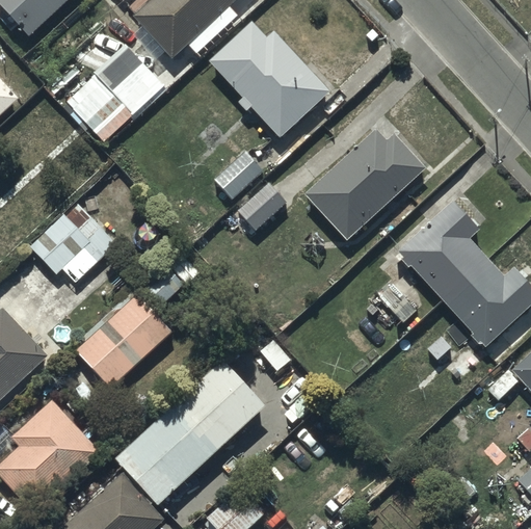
[(73,0),(0,0),(0,5),(31,40),(73,0)]
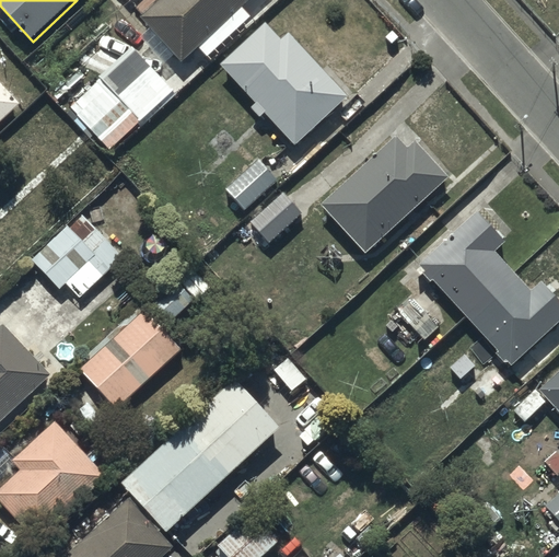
[(158,0),(141,15),(182,61),(248,0),(158,0)]
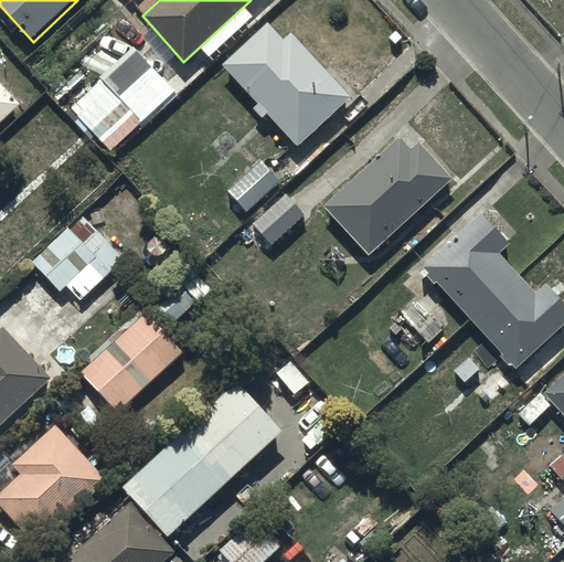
[(267,21),(223,63),(261,103),(255,108),(263,117),(267,114),(298,147),(352,96),(294,34),(287,42),(267,21)]
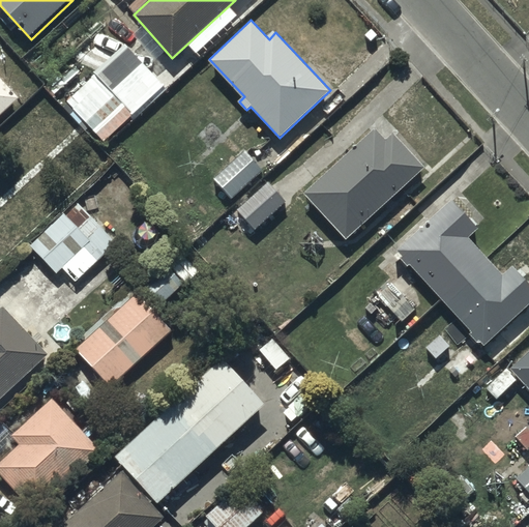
[(0,121),(22,101),(0,78),(0,121)]
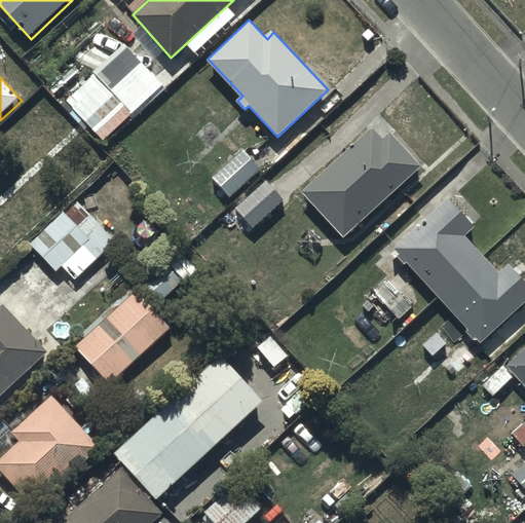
[(302,190),(343,236),(422,165),(390,131),(382,139),(373,127),(302,190)]
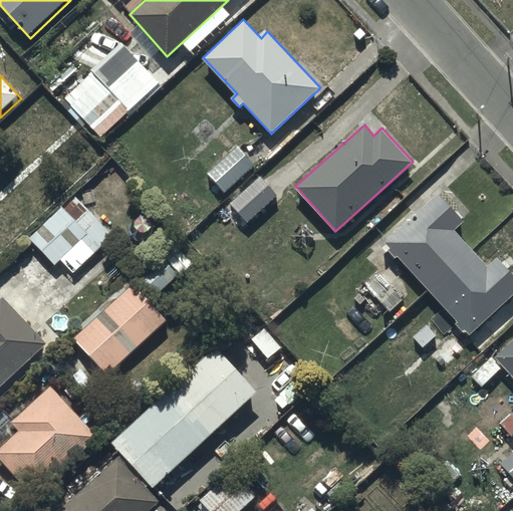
[(208,174),(224,194),(255,167),(239,148),(208,174)]
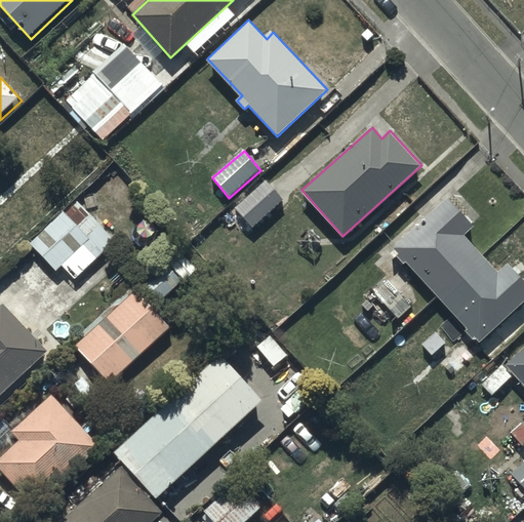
[(235,208),(252,228),(283,201),(266,181),(235,208)]
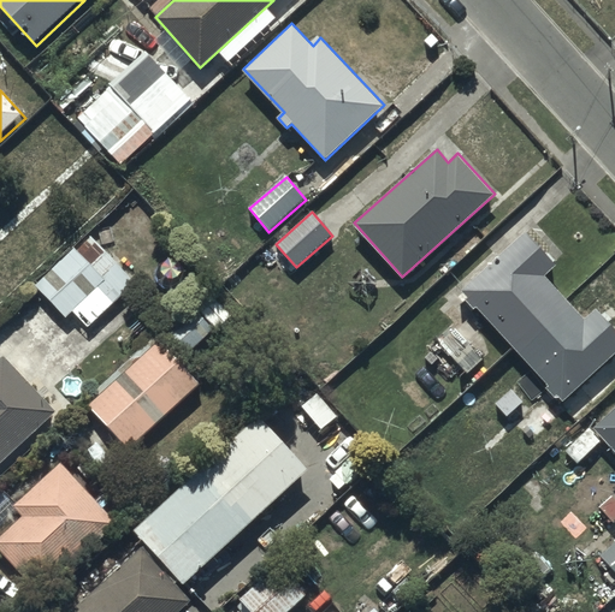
[(614,330),(595,309),(584,320),(543,275),(556,263),(524,230),(461,289),(467,296),(463,298),(473,310),(475,307),(549,386),(547,388),(554,397),(556,394),(563,400),(614,351),(614,330)]
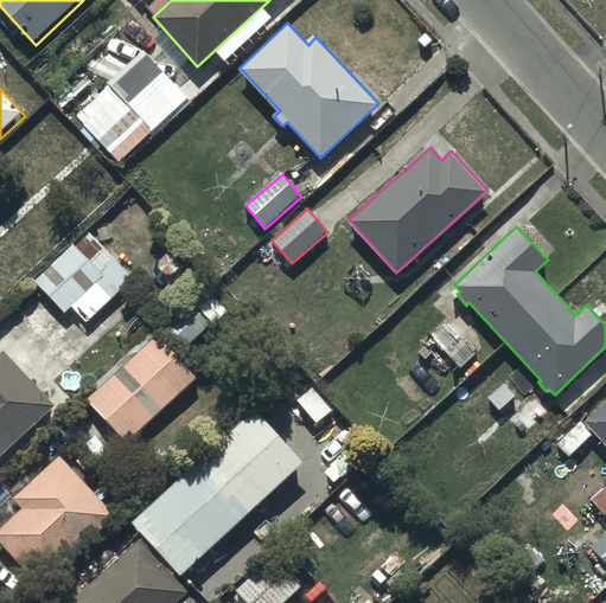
[(70,308),(85,324),(133,276),(89,233),(76,247),(72,243),(33,282),(65,314),(70,308)]
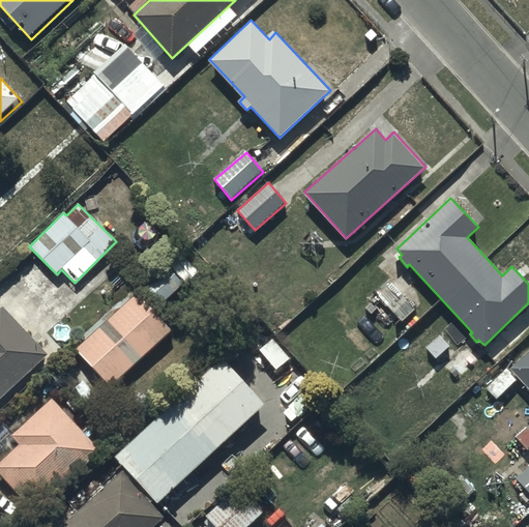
[(76,349),(109,385),(170,331),(137,294),(76,349)]
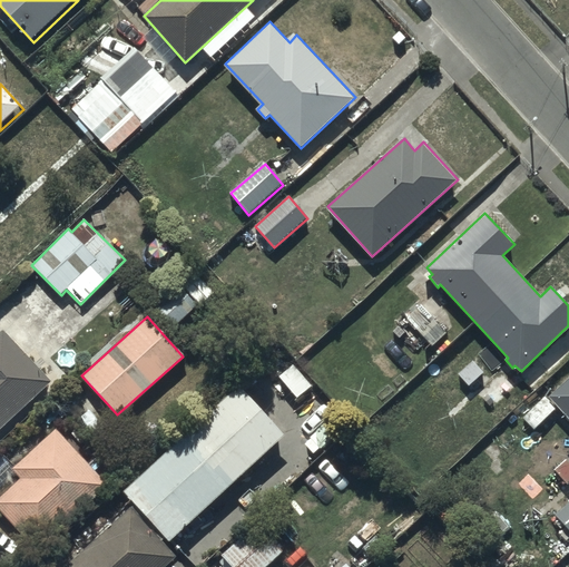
[(0,429),(51,385),(5,331),(0,333),(0,429)]
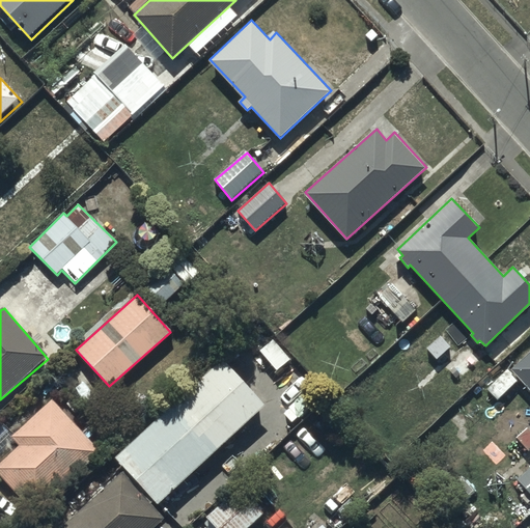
[(529,351),(511,367),(529,388),(529,351)]
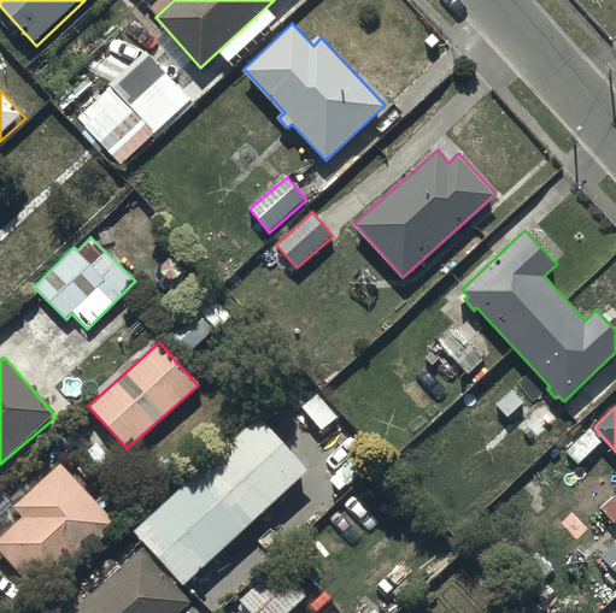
[(134,530),(183,584),(309,470),(260,416),(134,530)]
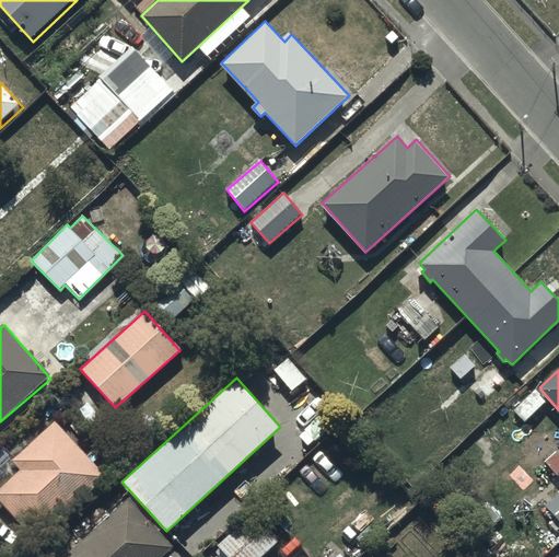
[(21,470),(0,487),(0,499),(41,546),(109,487),(102,479),(104,477),(56,420),(11,459),(21,470)]
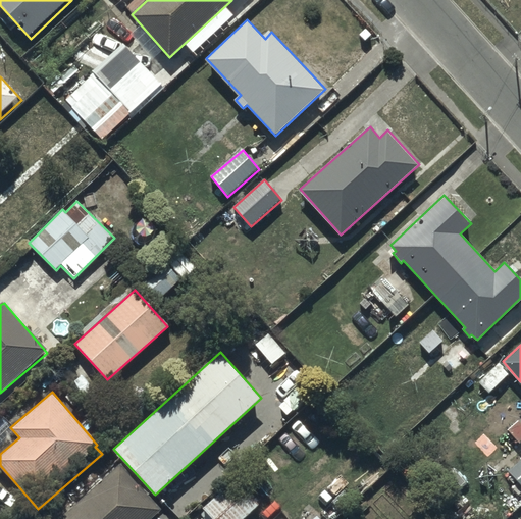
[(520,461),(509,473),(520,485),(520,461)]
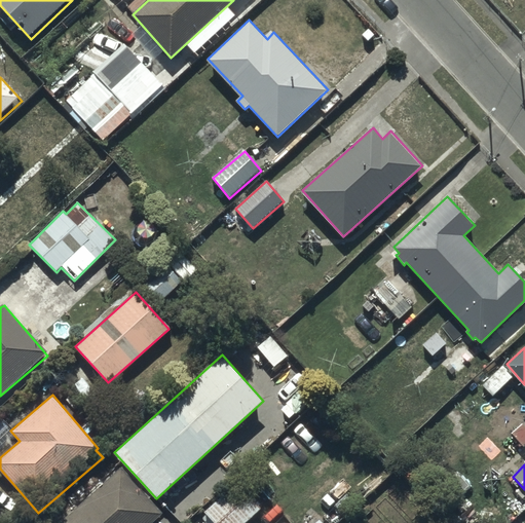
[(120,468),(59,522),(150,522),(161,513),(120,468)]
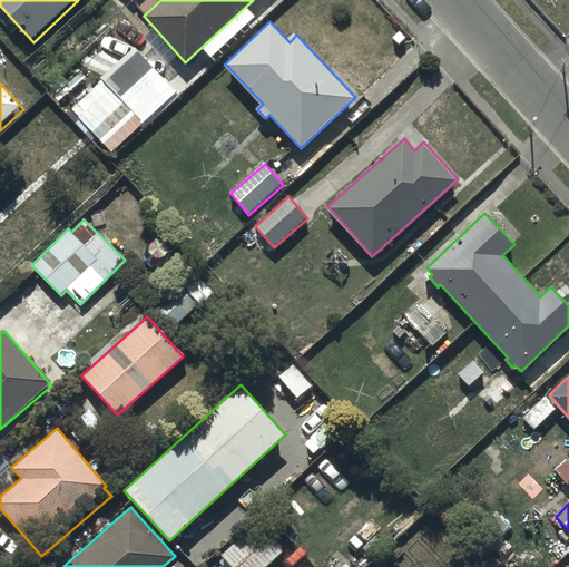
[(221,555),(232,566),(265,566),(283,551),(268,536),(282,525),(270,510),(221,555)]
